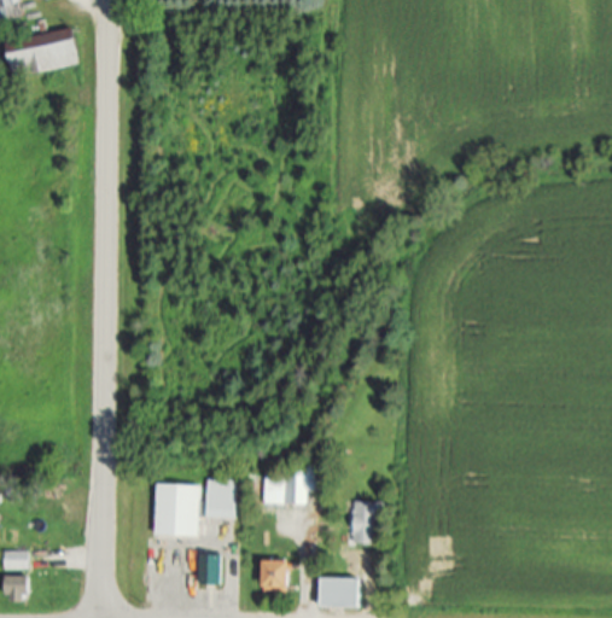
[(0,22),(17,18),(13,0),(0,0),(0,22)]
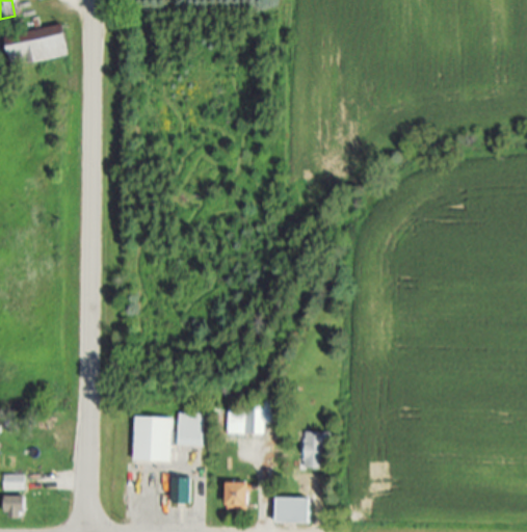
[(70,55),(63,24),(5,34),(10,65),(70,55)]
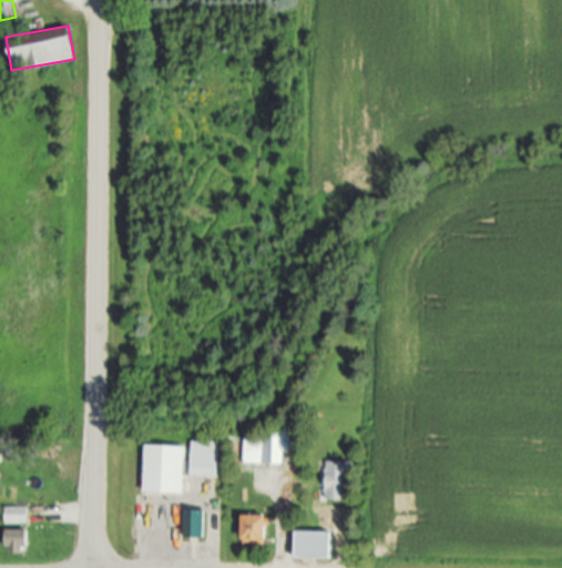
[(241,433),(241,464),(278,464),(278,453),(289,453),(289,432),(241,433)]
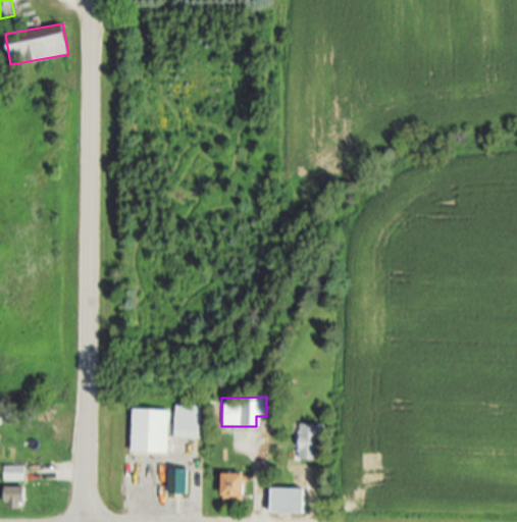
[(200,406),(174,406),(173,437),(199,437),(200,406)]
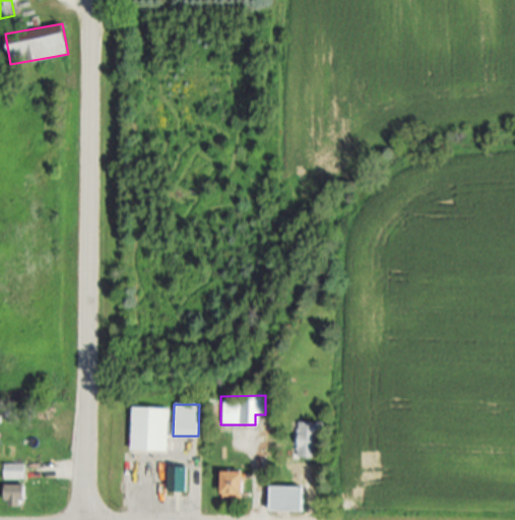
[(129,450),(168,451),(169,408),(130,407),(129,450)]
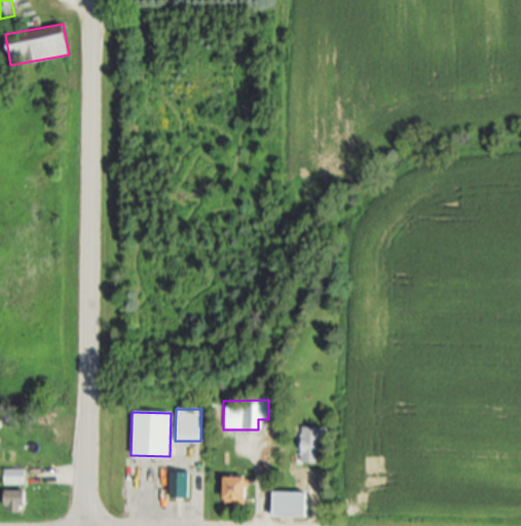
[(317,463),(318,443),(326,444),(326,427),(298,426),(297,462),(317,463)]
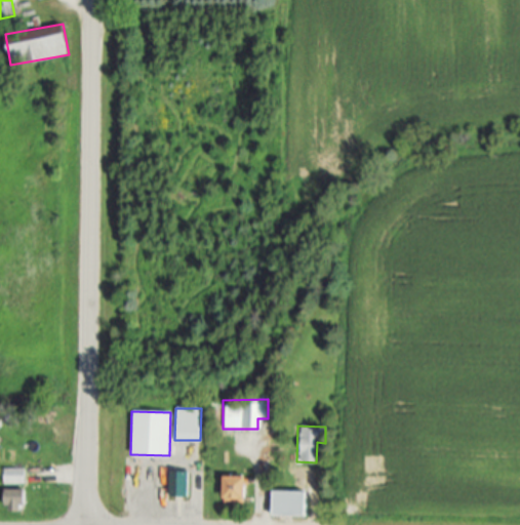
[(1,469),(1,484),(23,483),(23,469),(1,469)]
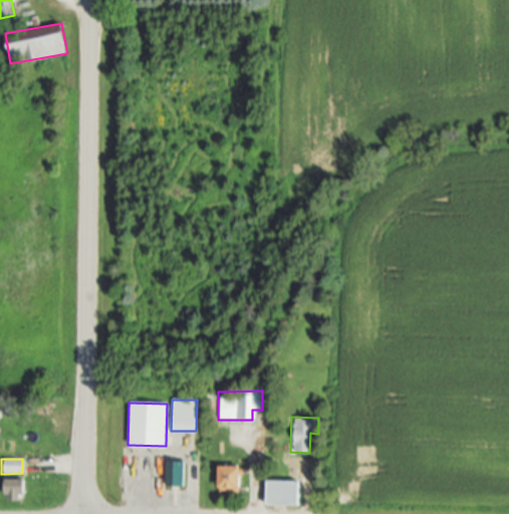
[(241,467),(220,466),(219,493),(241,493),(241,467)]
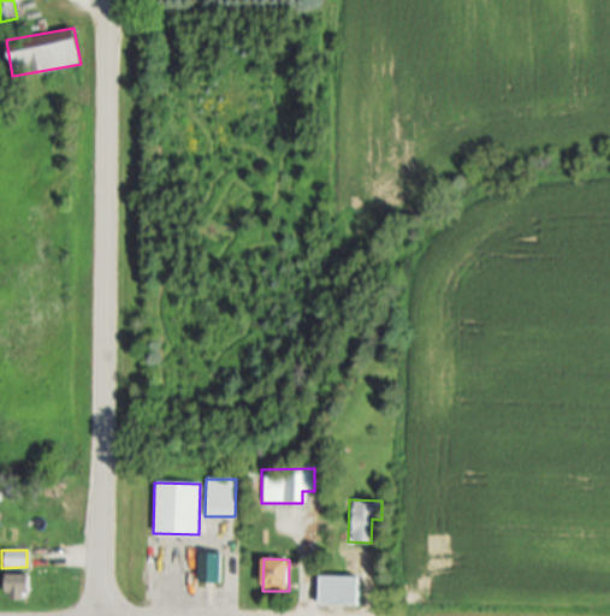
[(27,574),(5,575),(6,600),(28,599),(27,574)]
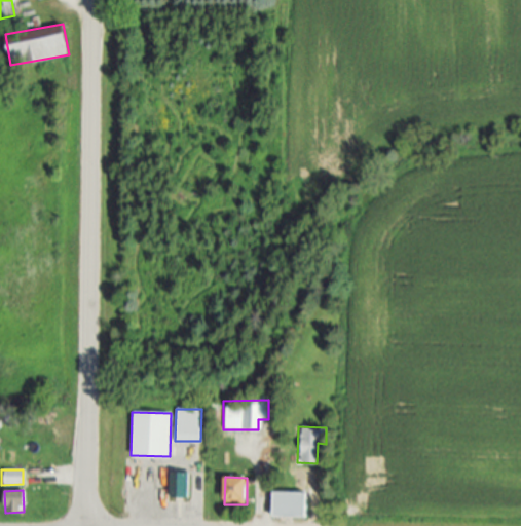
[(306,492),(274,492),(273,517),(306,517),(306,492)]
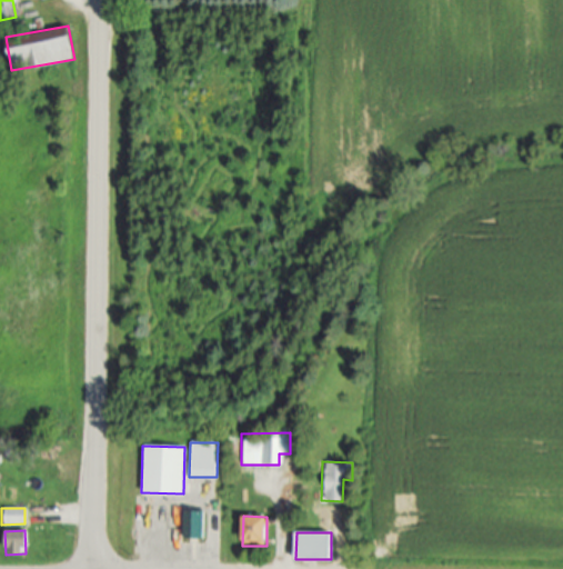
All buildings are outlined.
